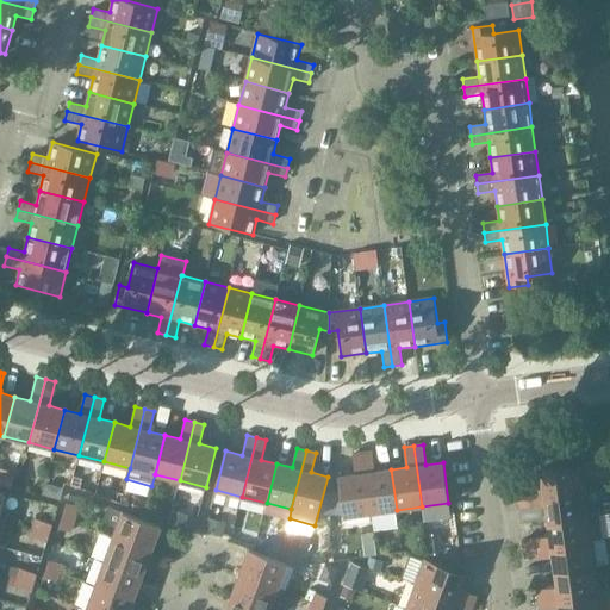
[(372,452),(362,453),(371,514),(397,510),(391,470),(375,472),(372,452)]
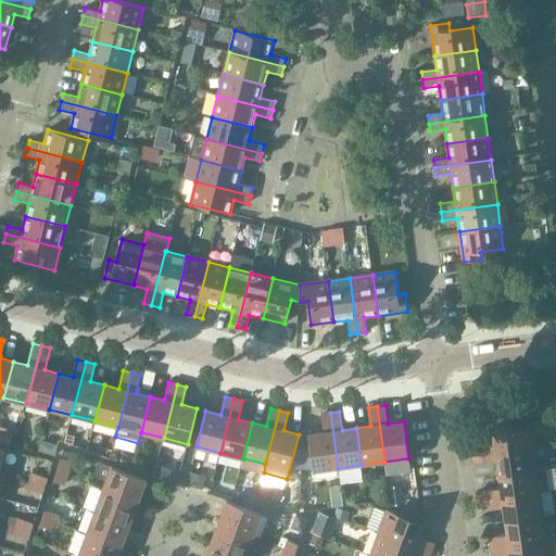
[(338,468),(330,413),(321,414),(324,432),(308,434),(314,471),(338,468)]
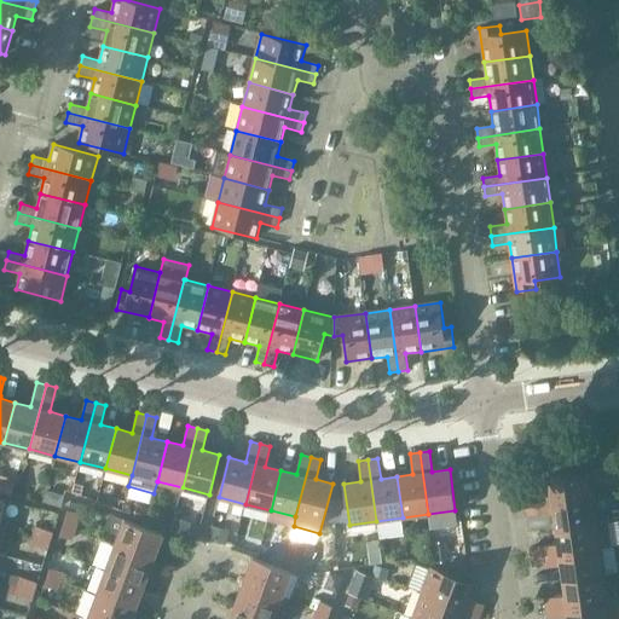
[(532,505),(594,497),(590,470),(549,475),(550,492),(531,496),(524,496),(525,507),(532,505)]
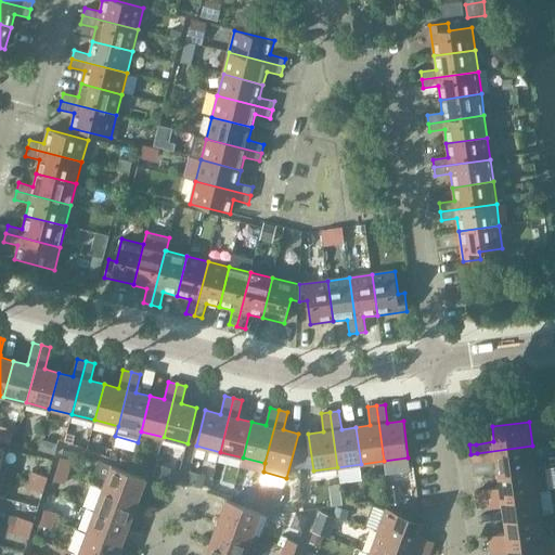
[(499,474),(536,469),(532,446),(477,453),(470,454),(472,464),(478,463),(497,461),(499,474)]
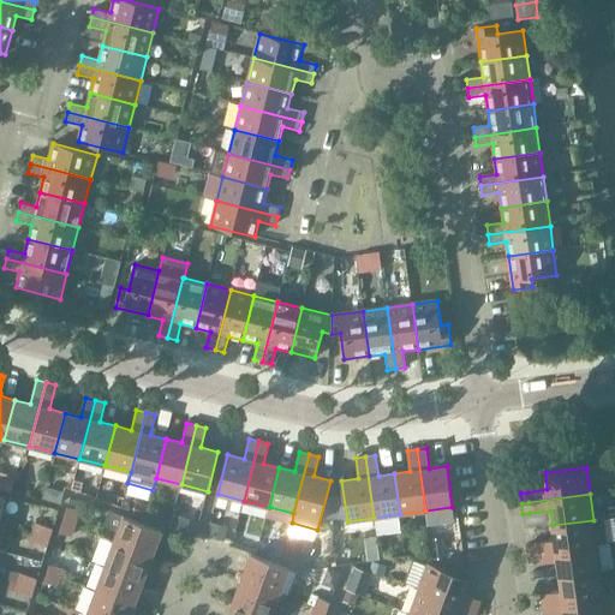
[(119,530),(114,542),(153,556),(162,531),(111,512),(105,525),(119,530)]
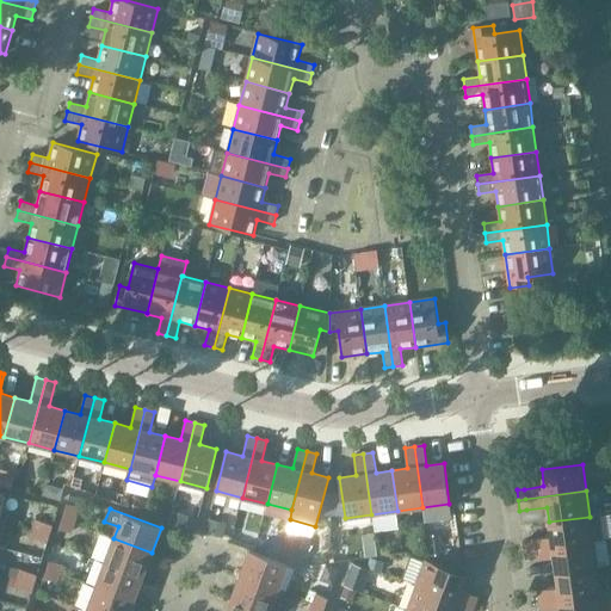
[(62,520),(74,524),(76,516),(65,512),(62,520)]
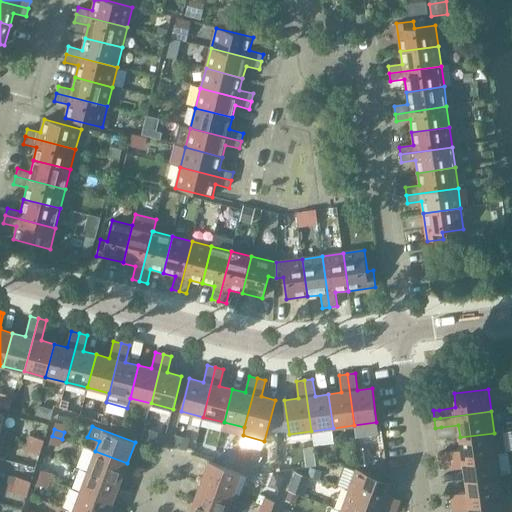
[(440,462),(446,461),(497,454),(494,433),(460,437),(461,450),(439,453),(440,462)]
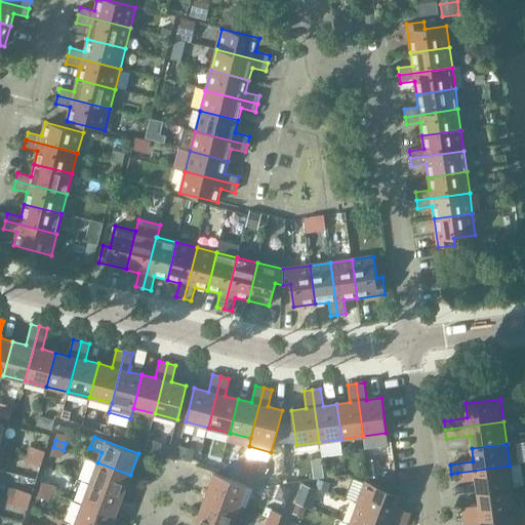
[(53,447),(50,454),(61,457),(64,450),(53,447)]
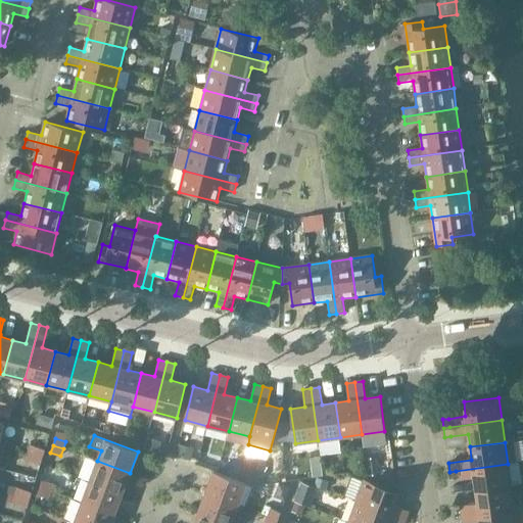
[(33,455),(43,458),(45,450),(35,447),(33,455)]
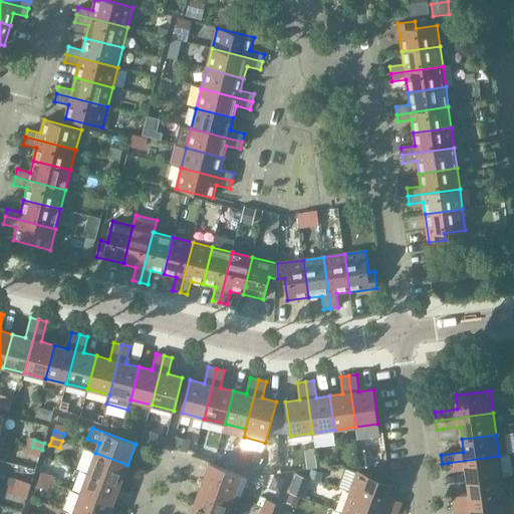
[(42,450),(32,447),(30,454),(40,457),(42,450)]
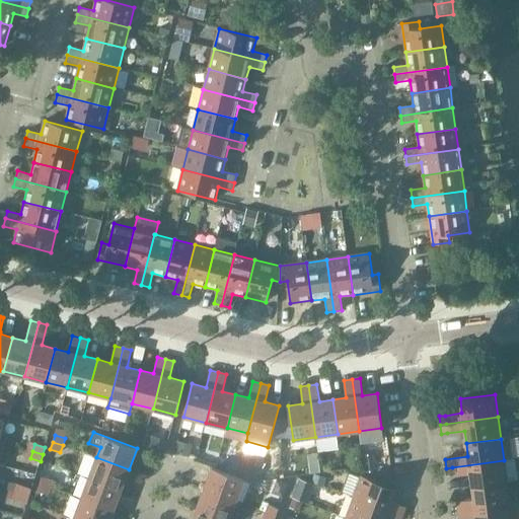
[(96,457),(89,478),(122,491),(129,469),(96,457)]
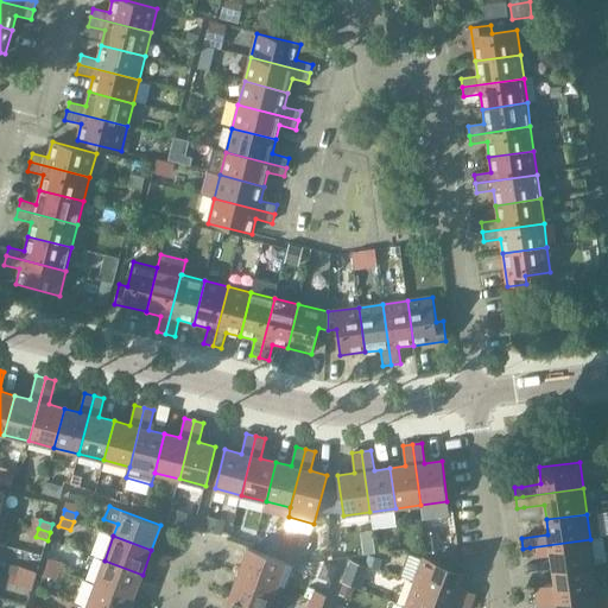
[(590,539),(530,548),(531,558),(551,556),(553,570),(594,564),(590,539)]
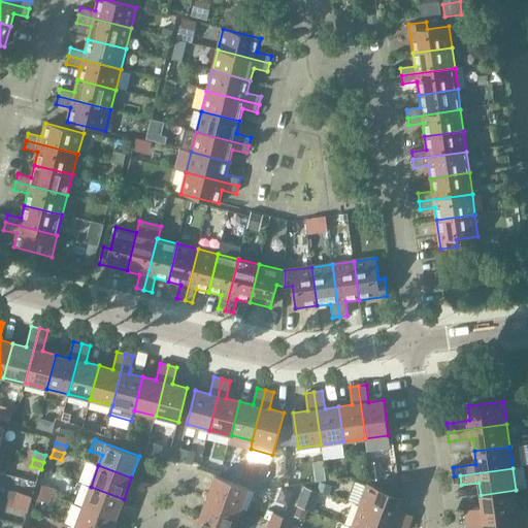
[(244,472),(242,484),(250,486),(252,474),(244,472)]
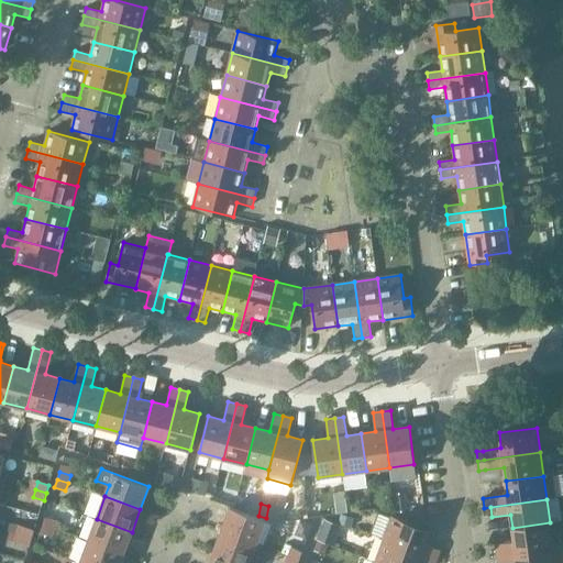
[(230,507),(221,530),(256,543),(265,520),(230,507)]
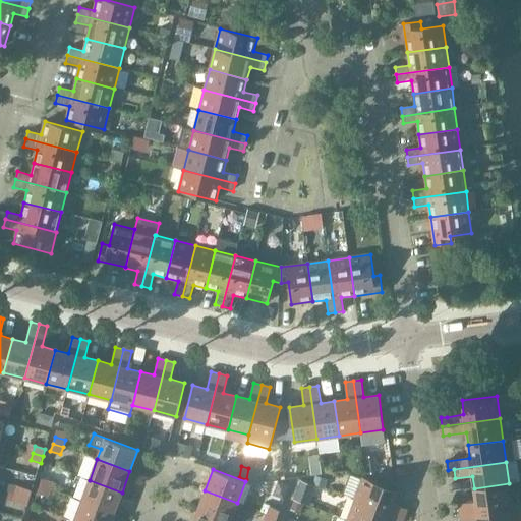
[(40,485),(50,488),(52,481),(42,478),(40,485)]
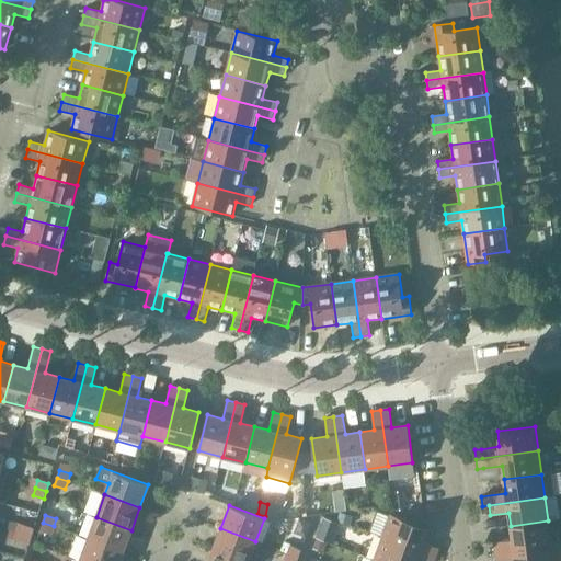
[(391,515),(382,538),(435,558),(438,548),(422,541),(426,528),(391,515)]
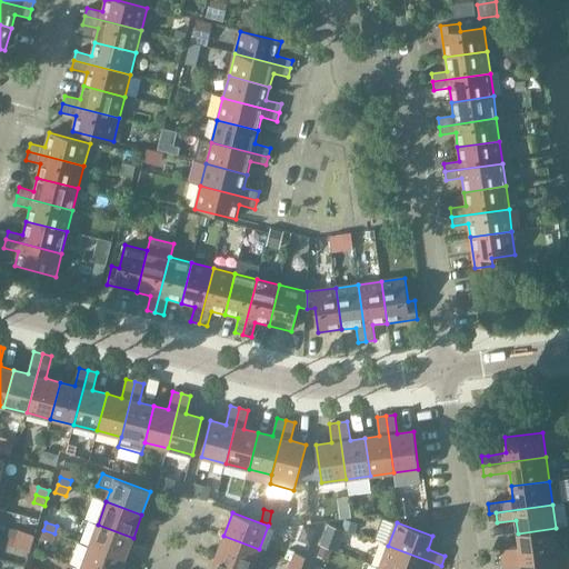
[(98,525),(89,547),(125,560),(133,538),(98,525)]
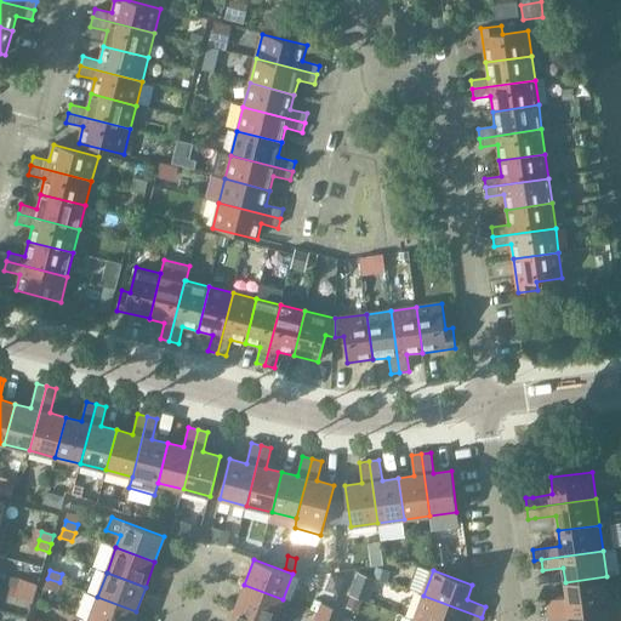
[(610,603),(607,576),(565,582),(567,598),(547,600),(548,611),(610,603)]
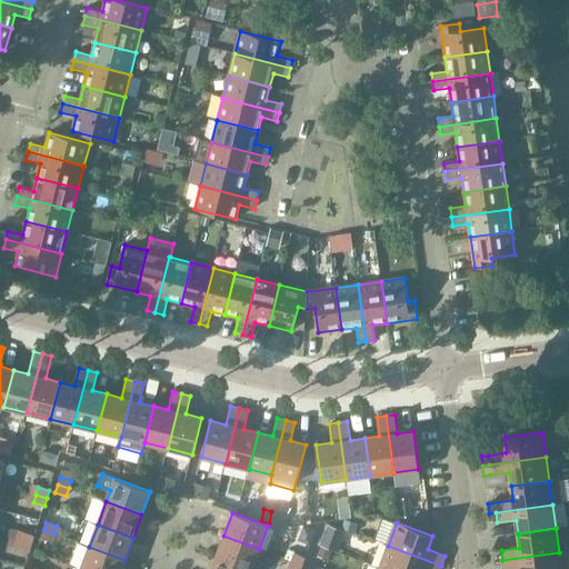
[(55,533),(43,530),(41,539),(52,542),(55,533)]
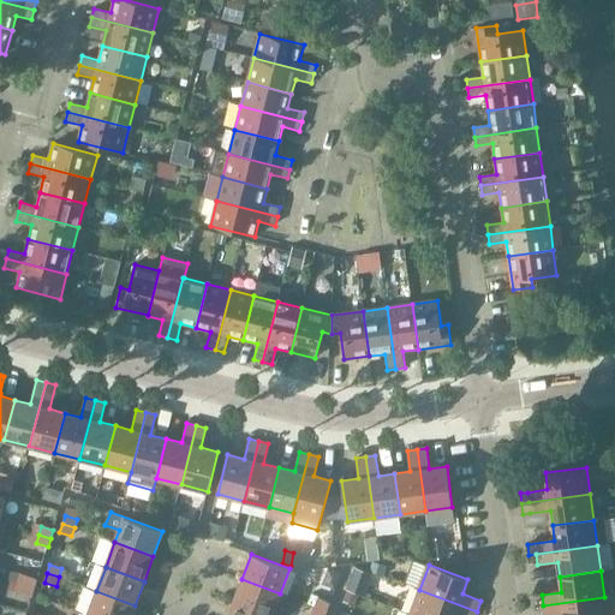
[(23,585),(35,589),(37,579),(25,575),(23,585)]
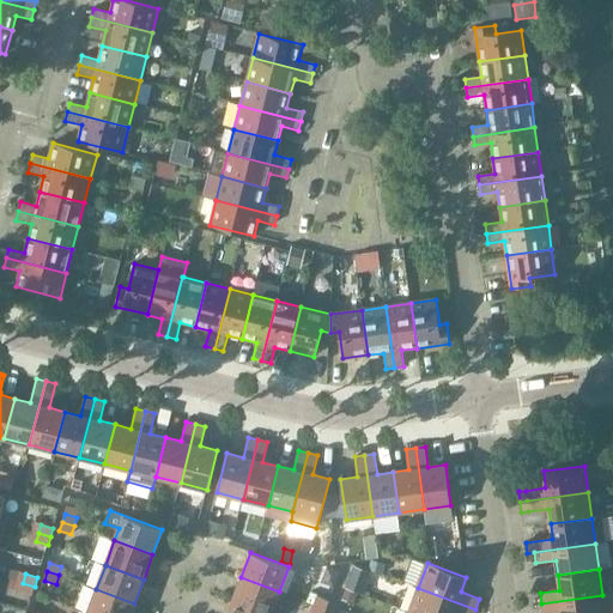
[(241,577),(232,602),(261,612),(271,612),(279,592),(241,577)]
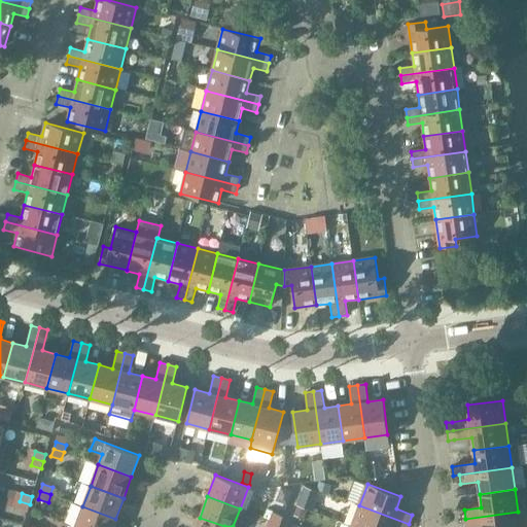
[(30,504),(20,501),(18,508),(28,512),(30,504)]
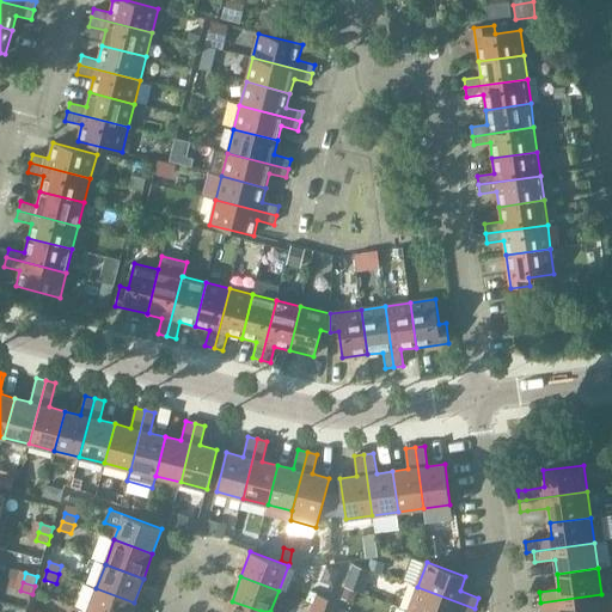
[(417,587),(408,611),(410,611),(452,611),(454,611),(473,611),(475,609),(417,587)]
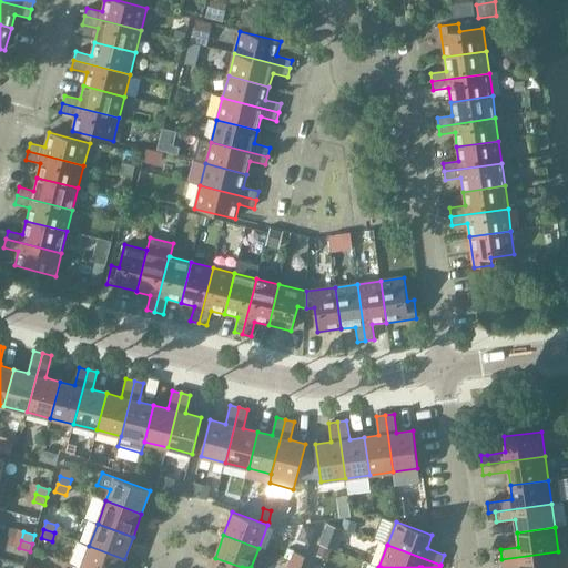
[(89,546),(80,567),(121,567),(124,559),(89,546)]
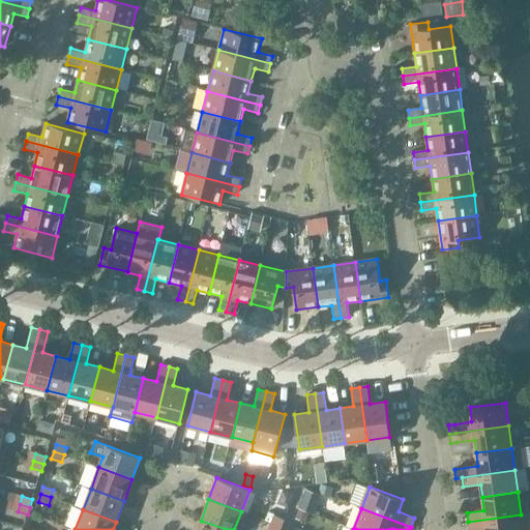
[(474,529),(487,528),(487,529),(529,529),(529,512),(521,514),(468,522),(469,529),(474,529)]
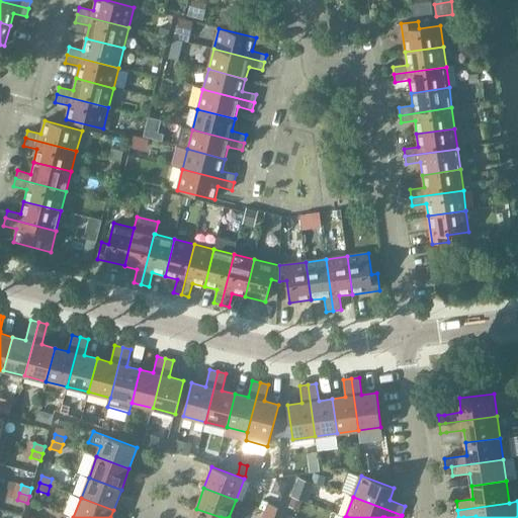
[(266,511),(275,515),(278,507),(268,504),(266,511)]
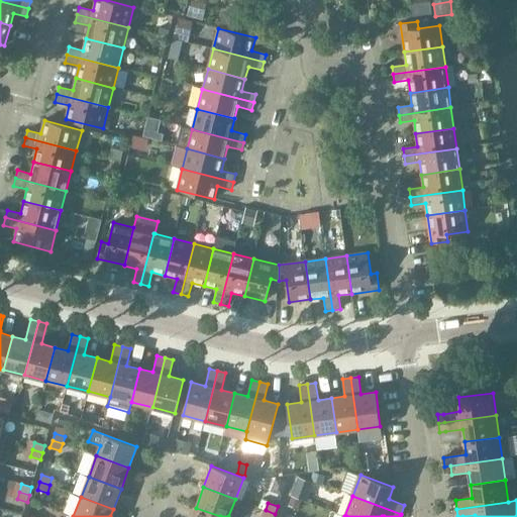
[(220,516),(196,508),(192,516),(220,516)]
